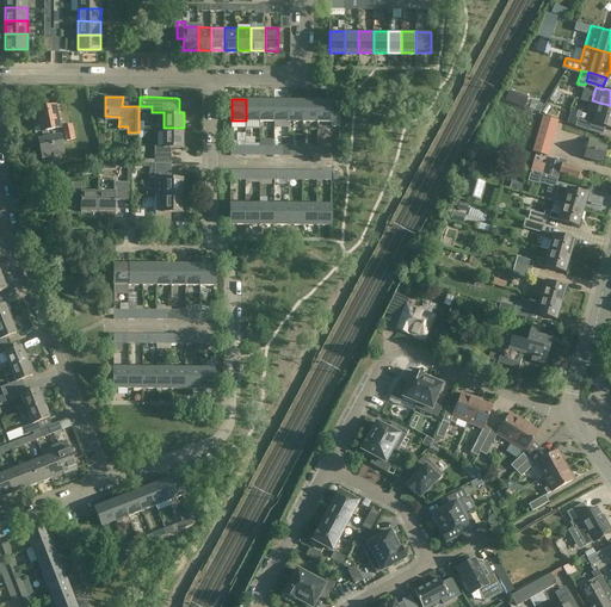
[(260,99),(246,99),(246,121),(260,121),(260,99)]
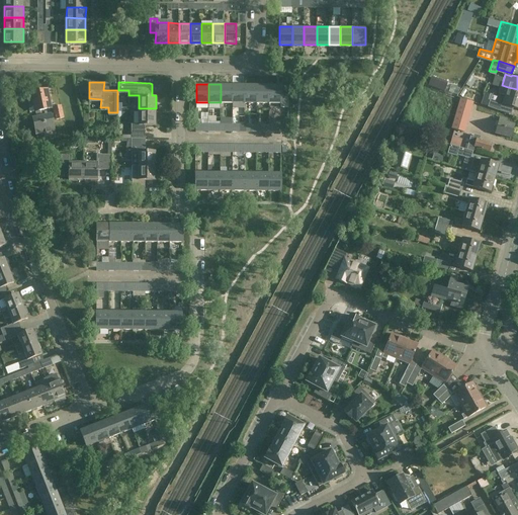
[(221,84),(221,102),(233,102),(233,84),(221,84)]
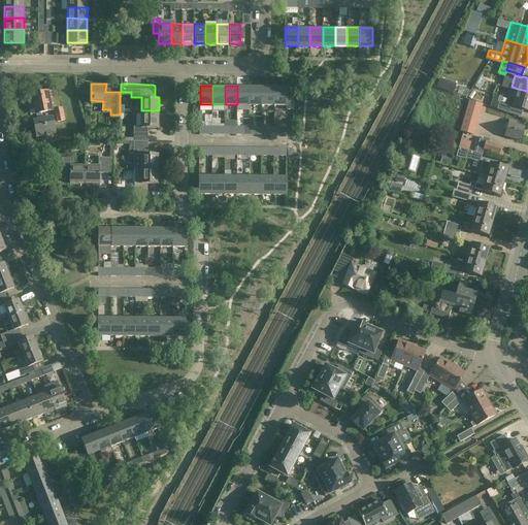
[(250,86),(237,86),(237,104),(250,104),(250,86)]
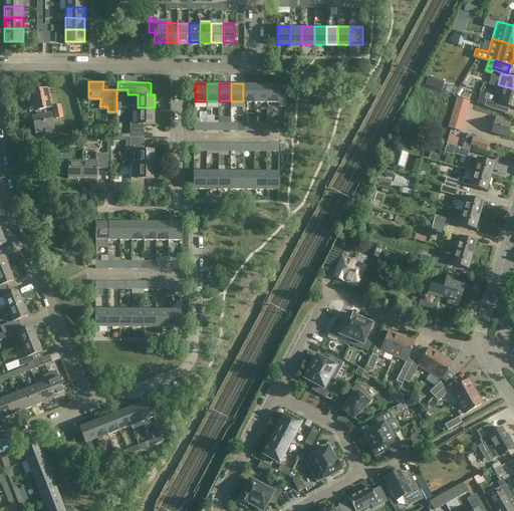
[(255,83),(243,83),(243,101),(255,101),(255,83)]
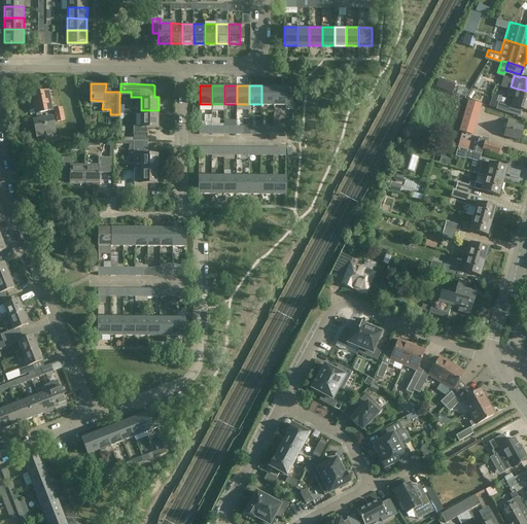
[(261,85),(261,104),(274,104),(274,85),(261,85)]
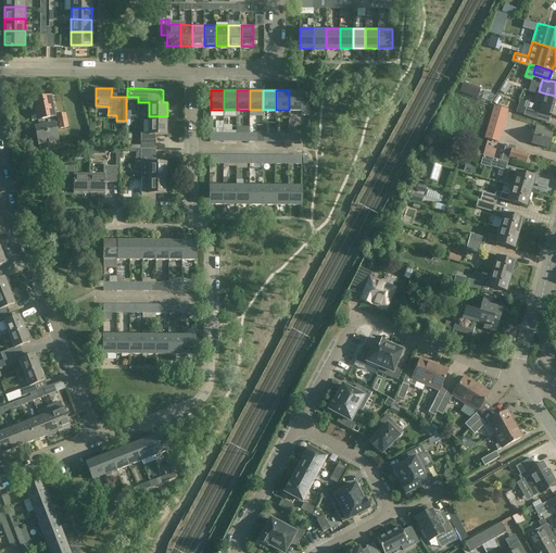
[(302,90),(289,90),(289,110),(301,110),(301,113),(310,113),(310,97),(302,97),(302,90)]
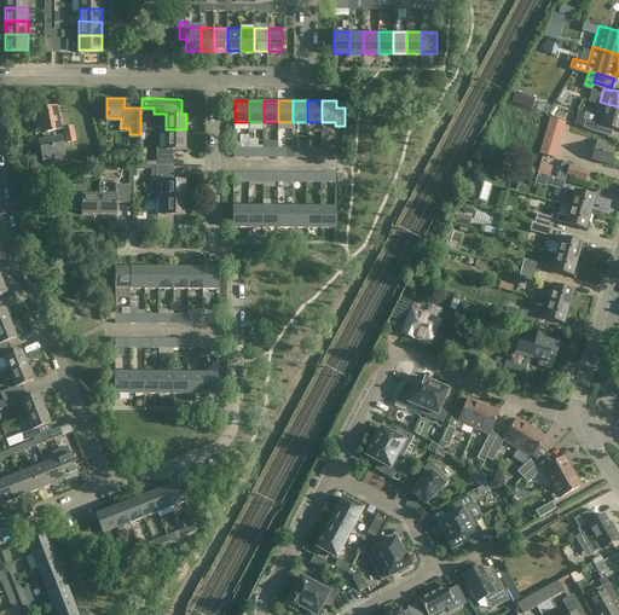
[(618,106),(607,104),(607,106),(597,103),(595,110),(605,112),(602,123),(618,127),(618,106)]
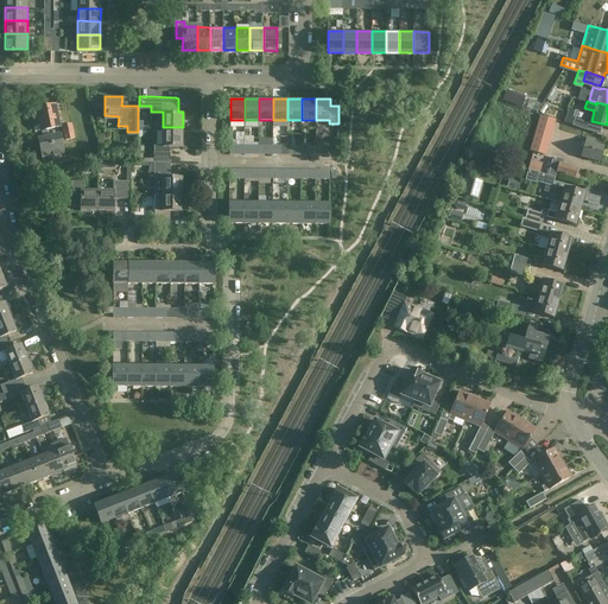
[(56,102),(36,106),(40,128),(42,128),(43,134),(39,135),(43,153),(52,151),(54,156),(64,153),(61,138),(75,135),(71,122),(59,125),(56,102)]
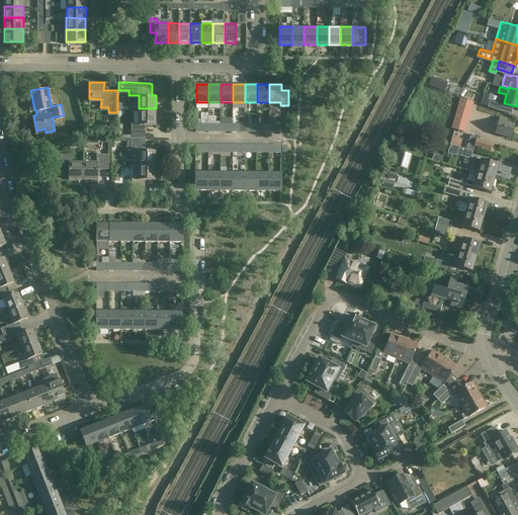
[(488,105),(488,104),(490,99),(488,98),(490,92),(485,90),(481,102),(488,105)]
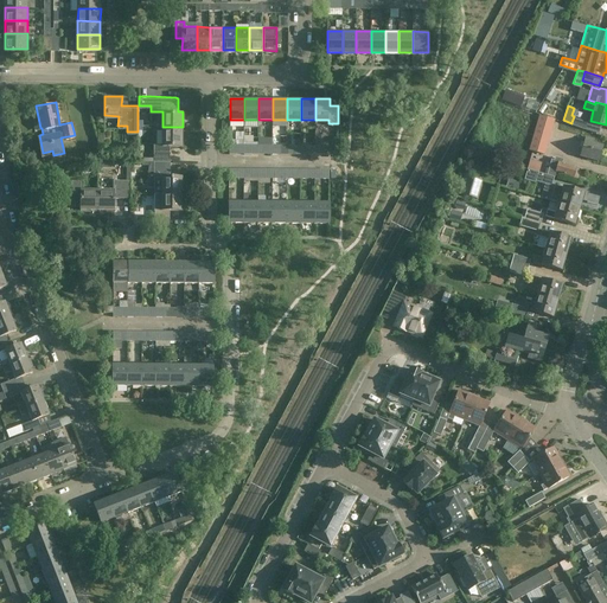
[(547,154),(556,119),(541,114),(530,149),(547,154)]
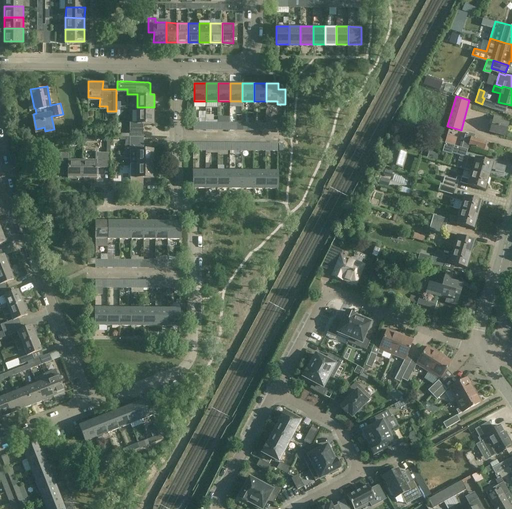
[(489,106),(493,107),(494,107),(496,102),(485,98),(483,103),(489,106)]
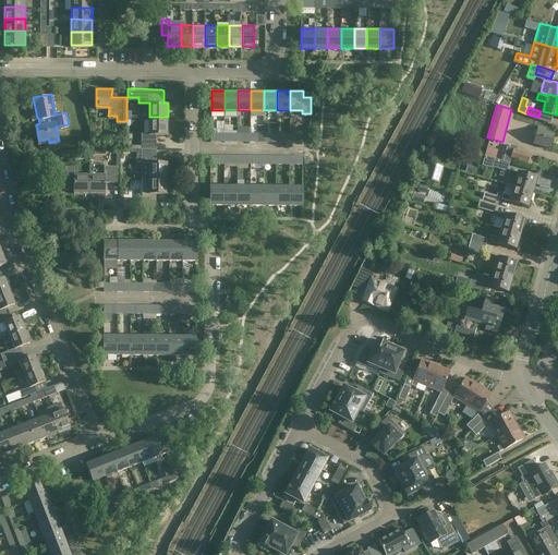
[(131,144),(131,146),(156,147),(157,132),(167,133),(168,117),(149,117),(149,131),(142,131),(142,144),(131,144)]
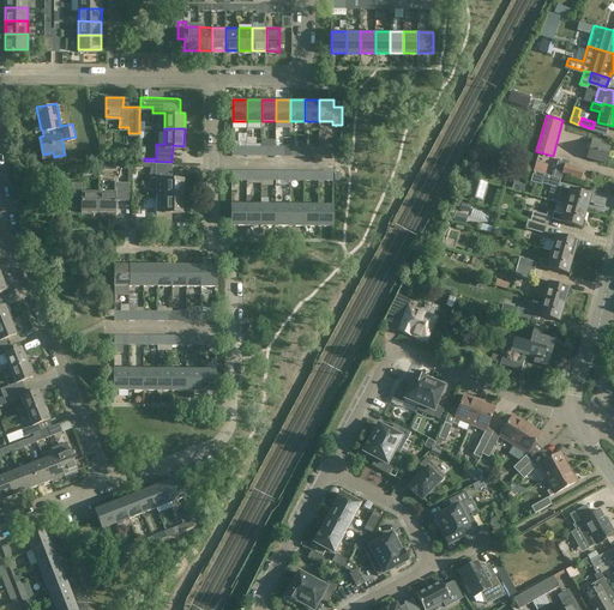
[(276,145),(275,155),(289,155),(289,145),(289,138),(286,138),(286,145),(276,145)]
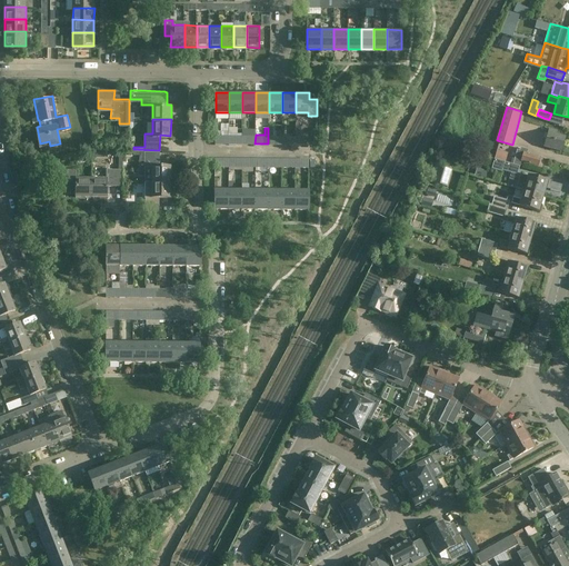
[(549,128),(545,145),(561,150),(565,136),(556,133),(557,130),(549,128)]
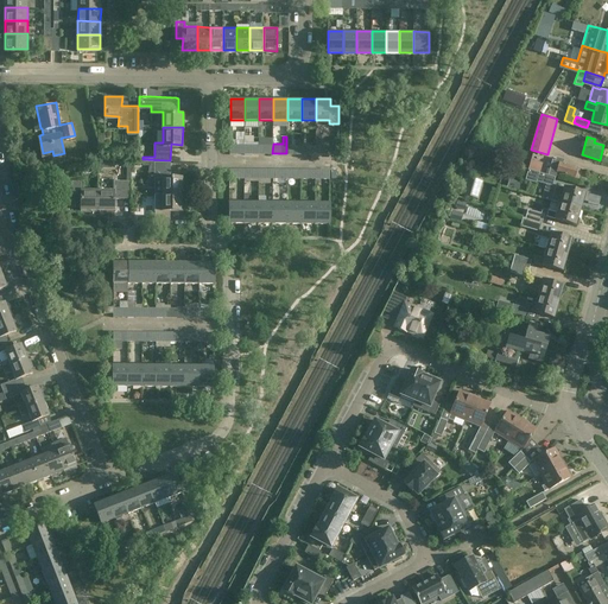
[(292,144),(286,144),(286,153),(302,153),(302,144),(302,138),(292,138),(292,144)]
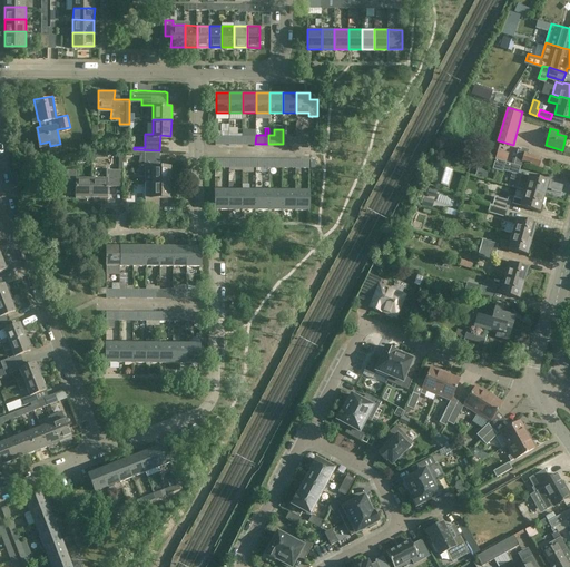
[(228,144),(228,134),(228,130),(215,130),(215,144),(228,144)]
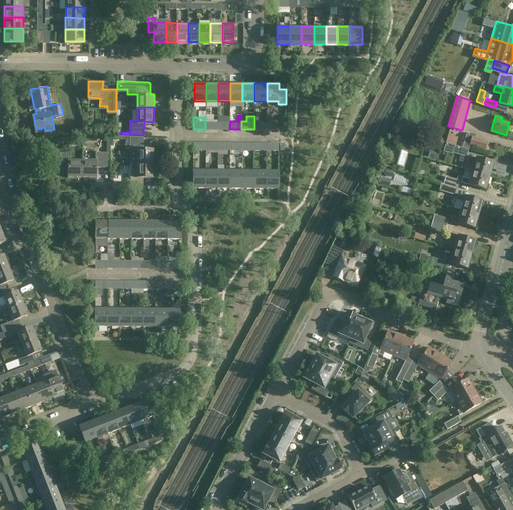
[(217,121),(217,129),(229,129),(230,121),(230,117),(223,117),(223,121),(217,121)]
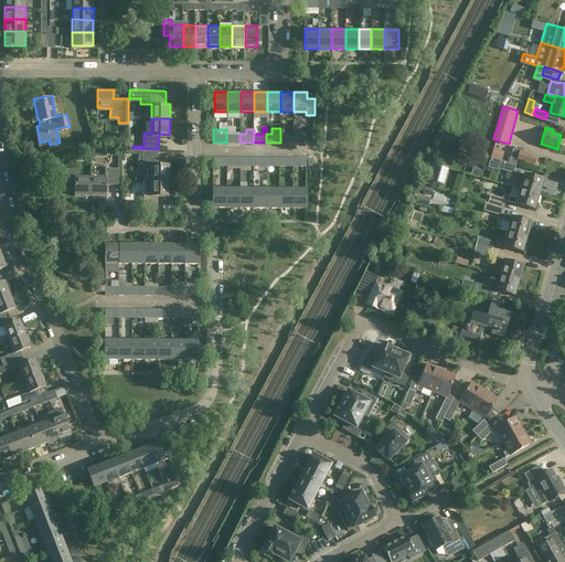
[(240,134),(226,133),(226,142),(240,142),(240,134)]
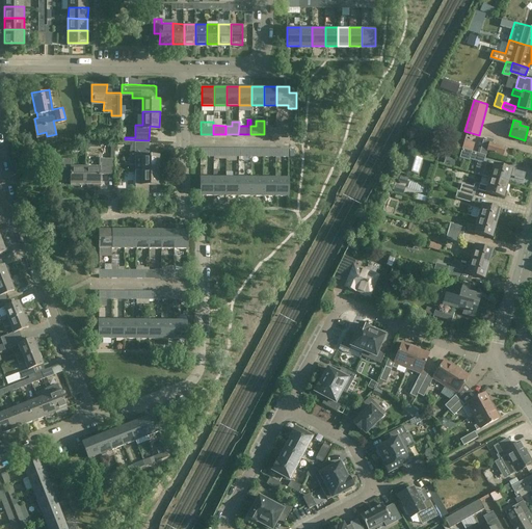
[(264,126),(264,134),(276,134),(276,126),(264,126)]
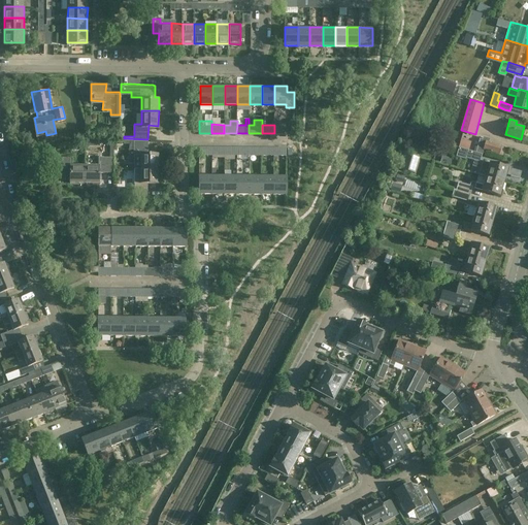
[(274,125),(274,133),(287,133),(287,125),(274,125)]
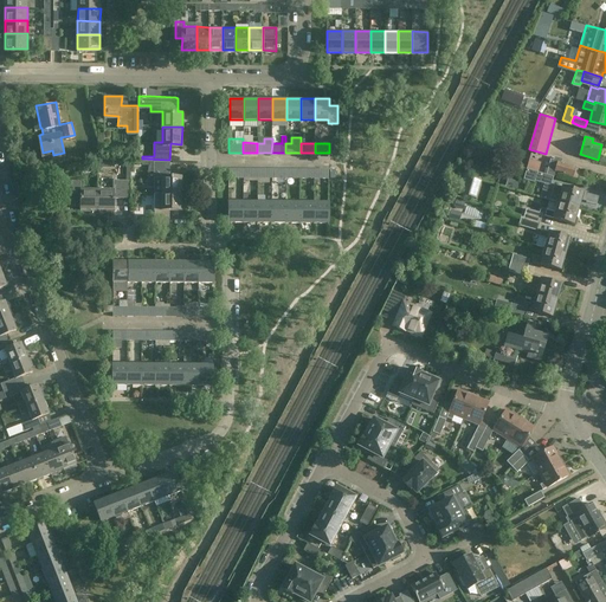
[(550,159),(547,172),(554,174),(555,170),(573,176),(577,166),(561,162),(562,159),(558,156),(556,160),(550,159)]
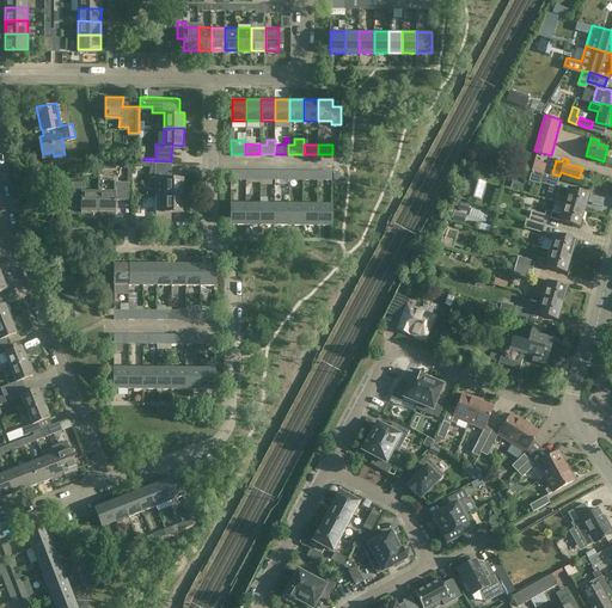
[(533,167),(544,171),(546,161),(536,159),(533,167)]
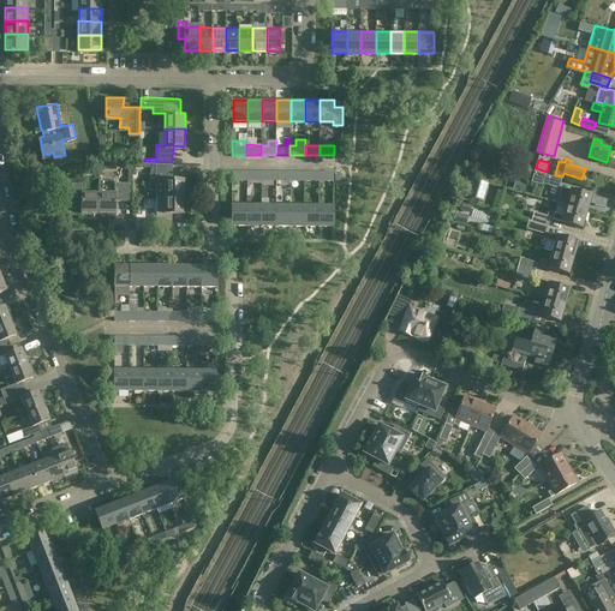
[(172,162),(144,161),(143,165),(156,165),(156,177),(165,177),(165,193),(184,193),(185,178),(172,178),(172,162)]
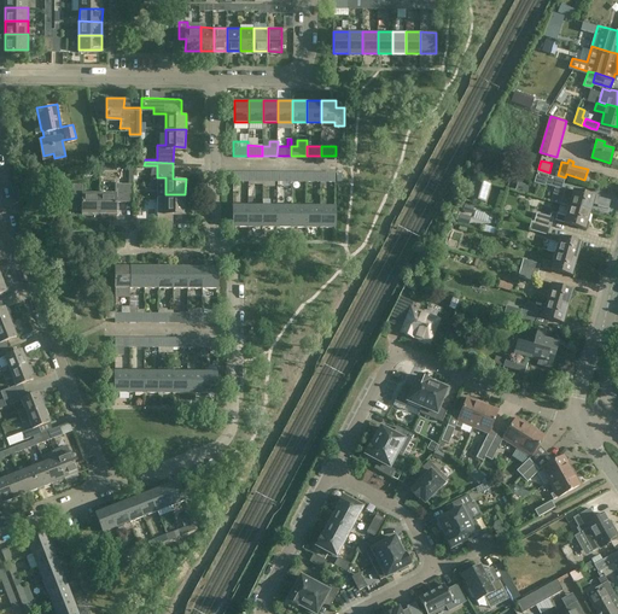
[(549,173),(538,169),(535,181),(547,185),(547,182),(564,187),(567,179),(549,174),(549,173)]
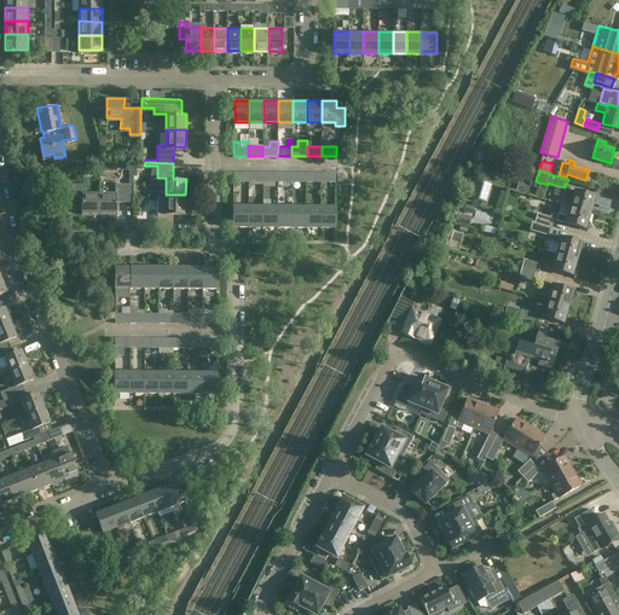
[(249,180),(249,170),(233,170),(233,180),(249,180)]
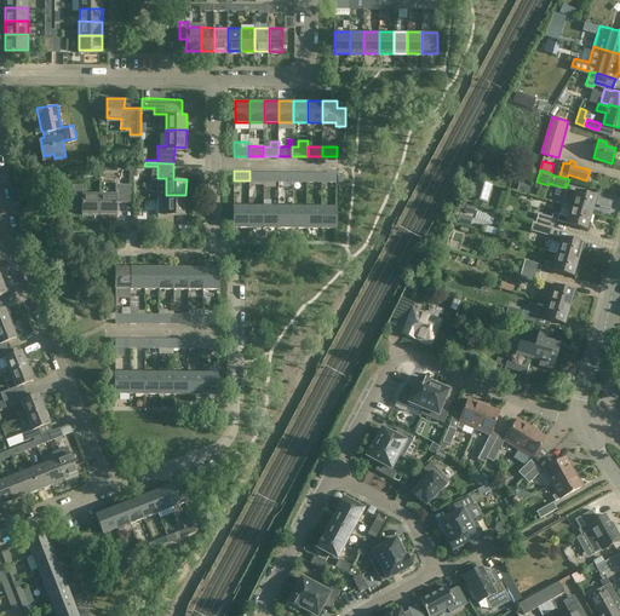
[(250,171),(250,180),(264,180),(264,171),(250,171)]
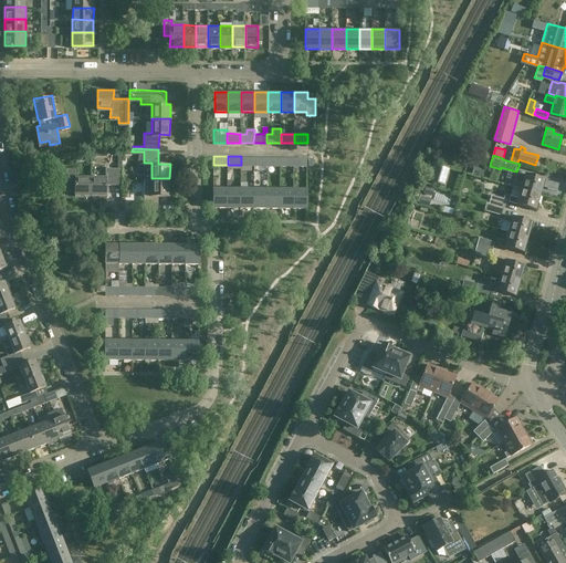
[(241,156),(241,165),(241,168),(252,169),(252,165),(254,165),(254,156),(241,156)]
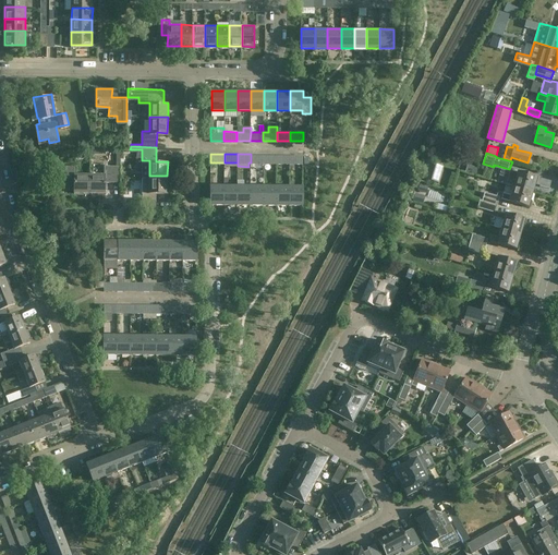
[(251,154),(251,163),(264,163),(264,154),(251,154)]
